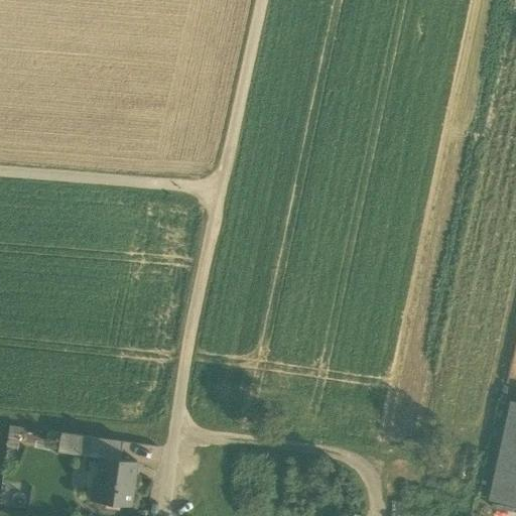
[(489,499),(515,504),(515,401),(511,400),(489,499)]
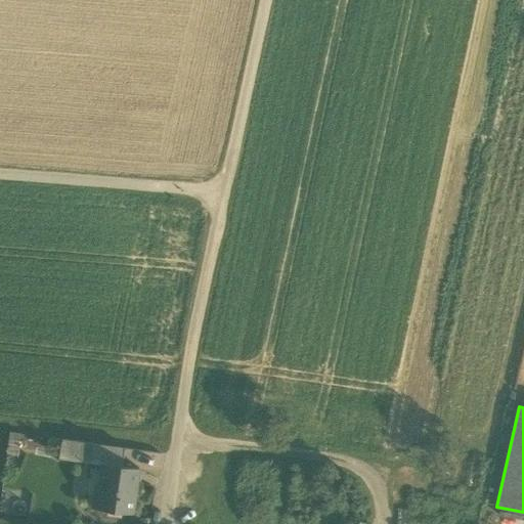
[(91,468),(103,470),(103,467),(122,469),(126,448),(91,443),(58,438),(55,463),(88,467),(91,468)]
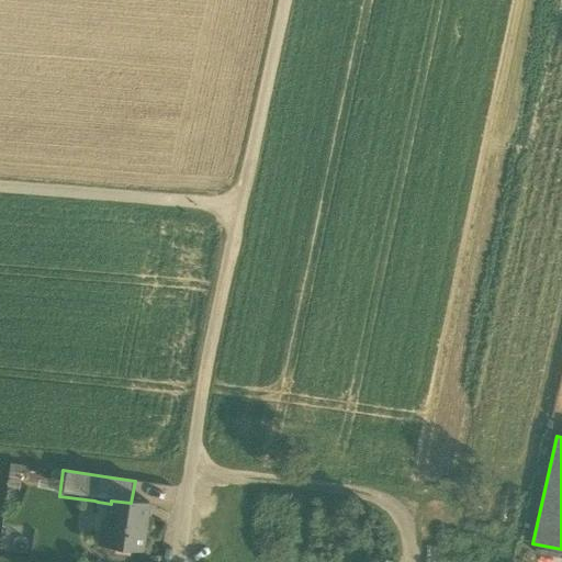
[(134,480),(135,481),(131,503),(145,505),(157,507),(160,484),(134,480)]
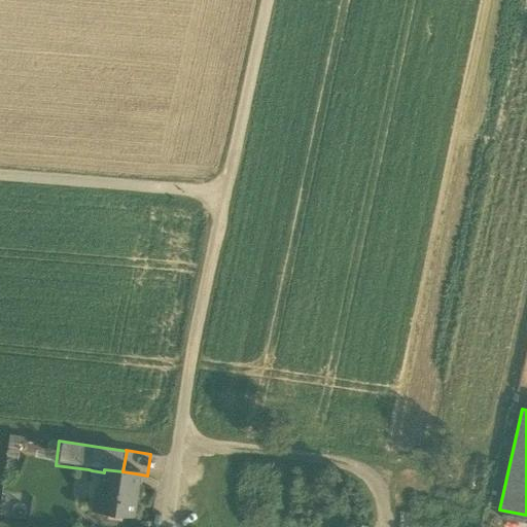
[(92,513),(130,518),(136,473),(123,471),(104,469),(104,472),(101,494),(95,493),(92,513)]
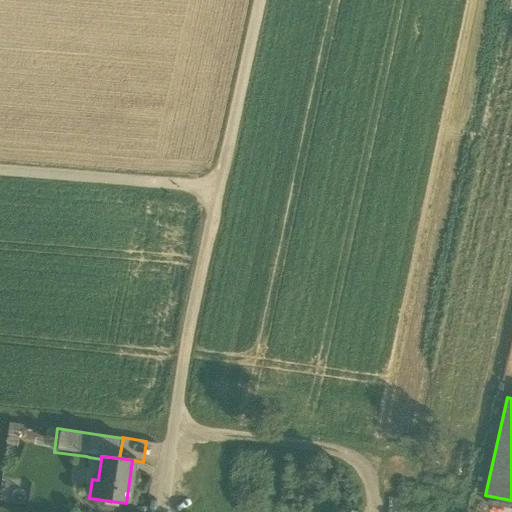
[(101,459),(89,457),(86,481),(97,483),(98,480),(101,459)]
